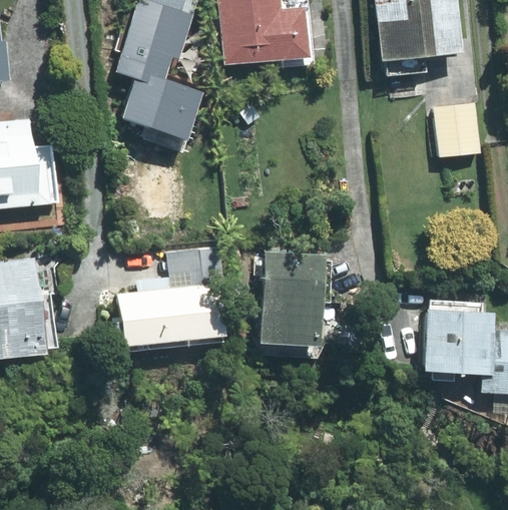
[(138,0),(115,70),(133,76),(120,117),(186,139),(202,91),(164,78),(171,56),(179,58),(199,0),(138,0)]
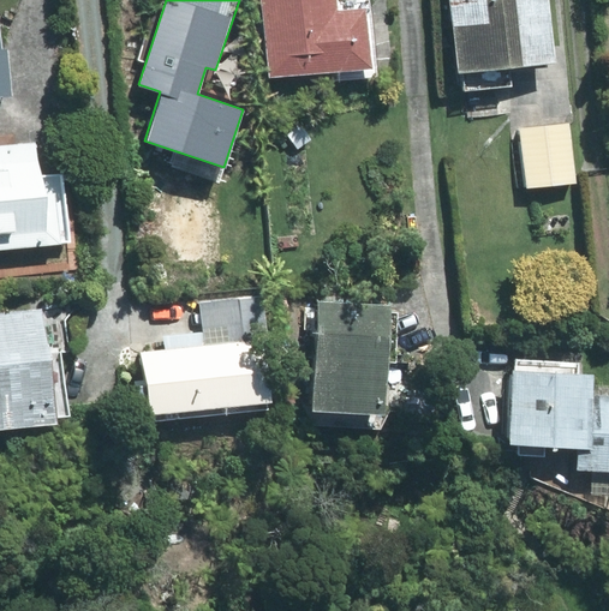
[(260,0),(267,77),(370,69),(365,6),(338,10),(336,0),(260,0)]
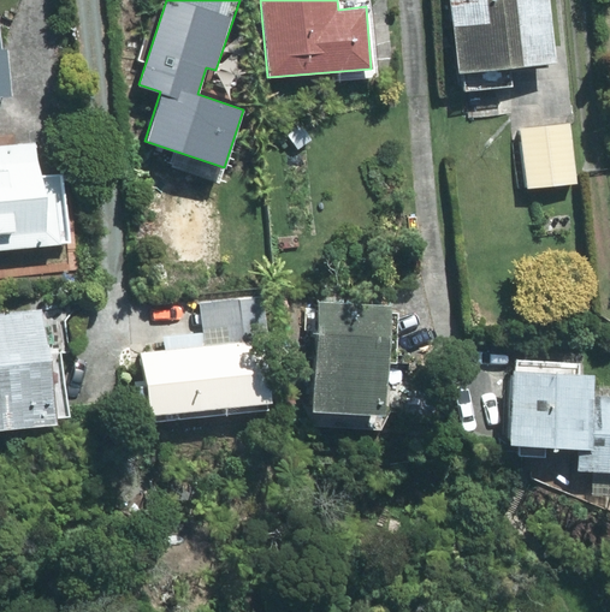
[(449,0),(457,72),(556,61),(549,0),(449,0)]
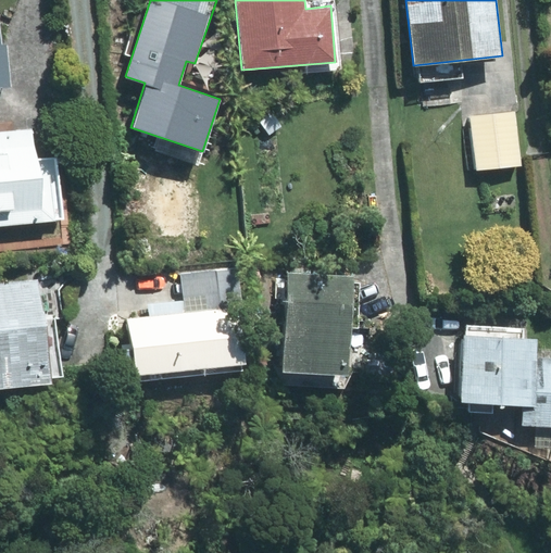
[(0,226),(54,222),(49,175),(37,176),(33,129),(0,133),(0,87),(10,86),(5,45),(1,45),(0,32),(0,226)]
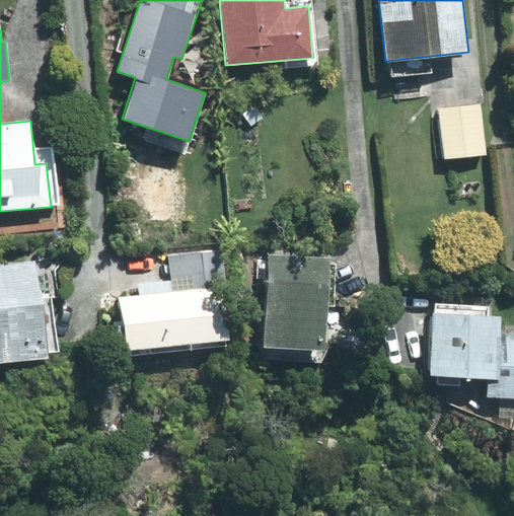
[(253,127),(265,119),(254,105),(243,114),(253,127)]
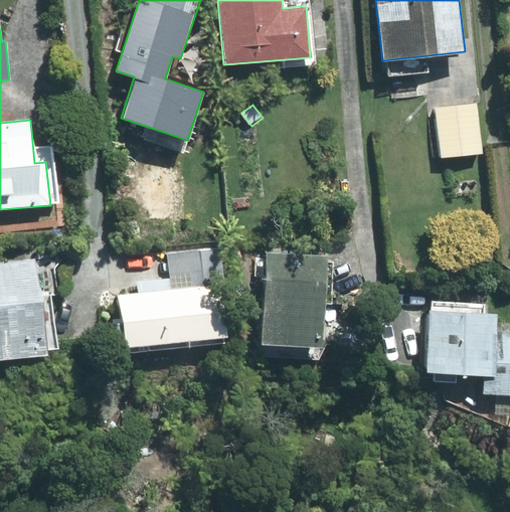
[(480,106),(437,109),(442,159),(485,155),(480,106)]
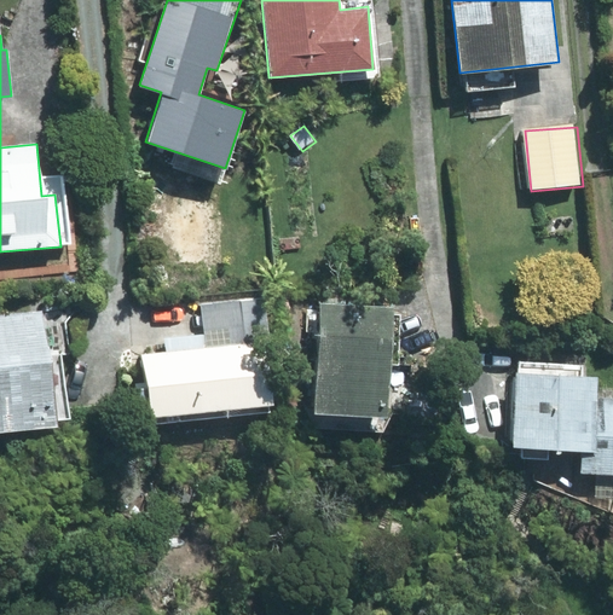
[(284,251),(304,250),(304,239),(284,241),(284,251)]
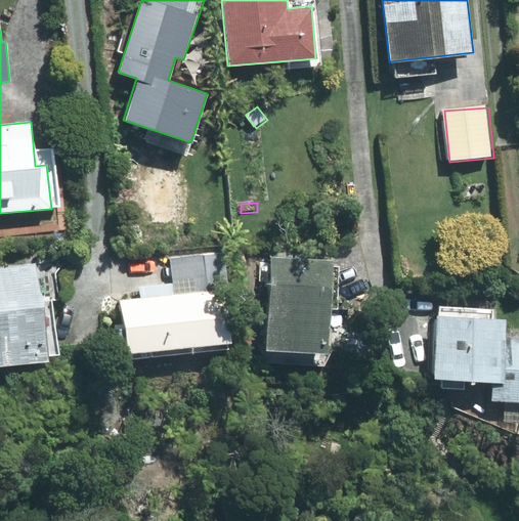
[(132,352),(229,342),(224,297),(230,296),(226,253),(172,259),(175,295),(126,300),(132,352)]
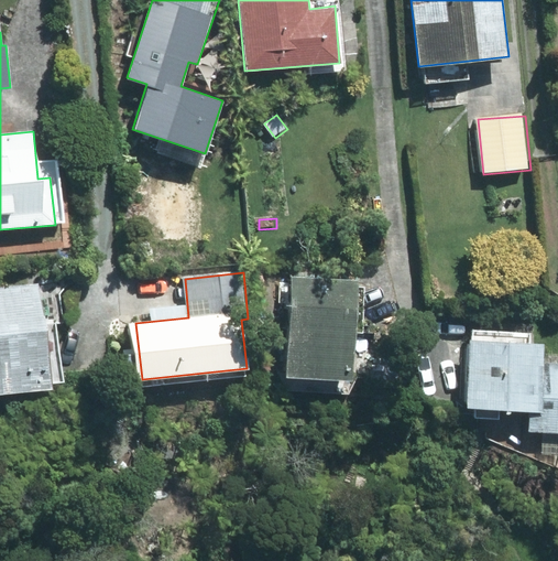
[(285,379),(352,384),(360,282),(292,278),(285,379)]
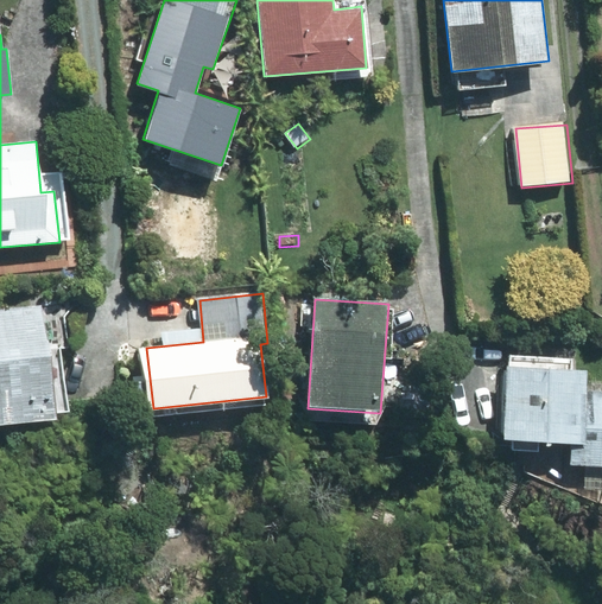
[(0,424),(55,419),(42,306),(0,311),(0,424)]
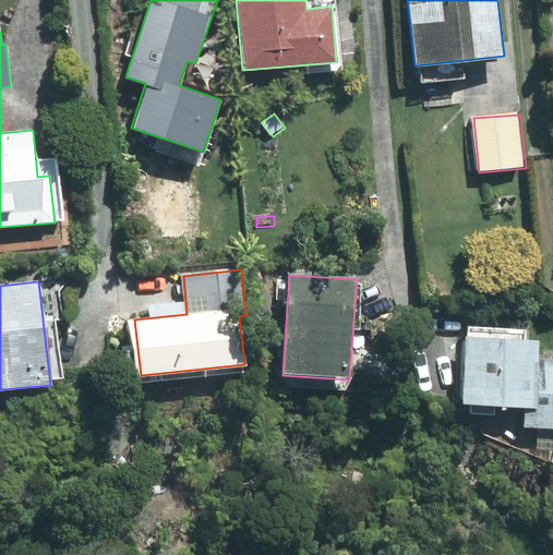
[(523,429),(552,431),(552,361),(539,361),(540,341),(465,337),(460,405),(524,408),(523,429)]
